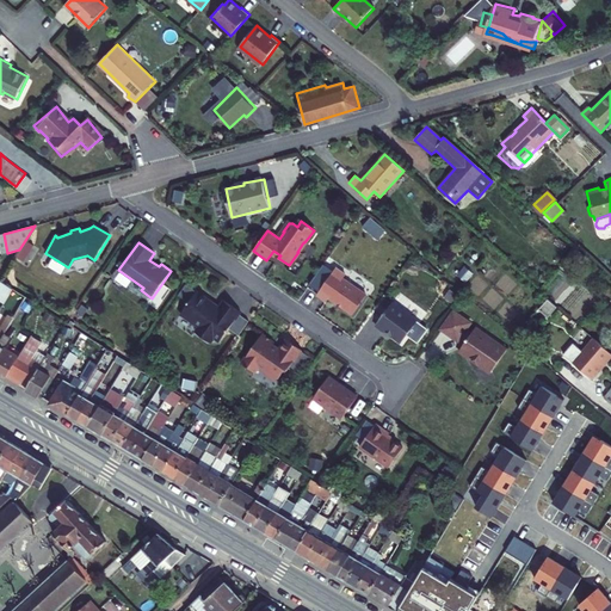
[(584,258),(578,252),(573,258),(579,264),(584,258)]
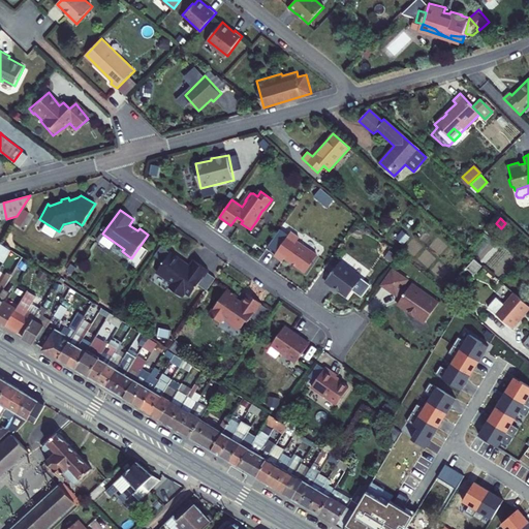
[(291,232),(274,255),(282,261),(285,258),(305,273),(317,256),(298,242),(300,239),(291,232)]
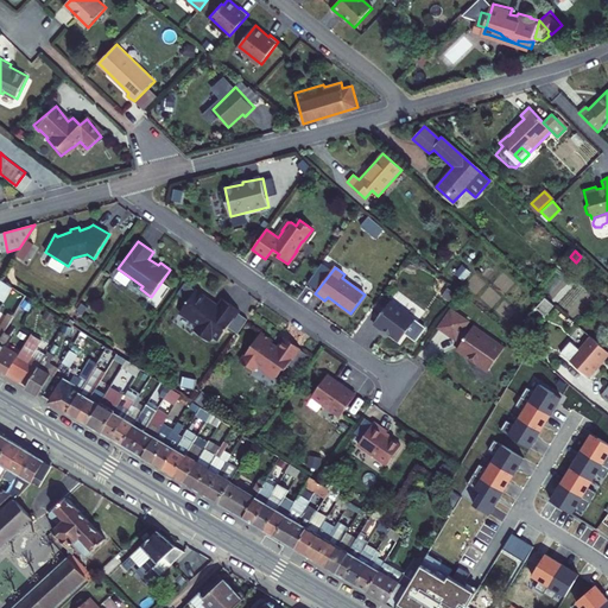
[(0,299),(4,303),(13,287),(0,279),(0,299)]
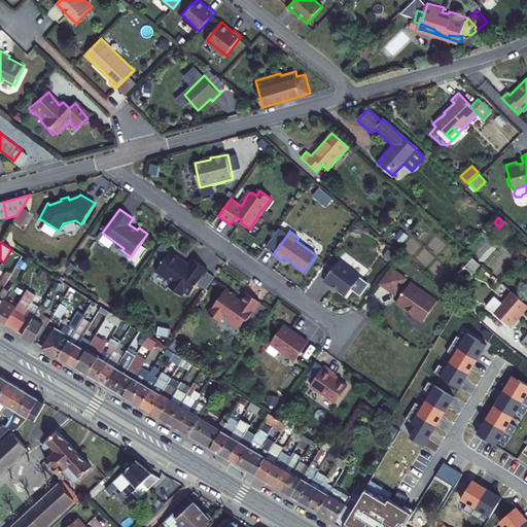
[(163,261),(155,271),(170,281),(169,283),(170,286),(180,293),(183,293),(185,291),(189,294),(196,286),(198,286),(197,284),(207,270),(194,259),(188,268),(181,262),(183,261),(170,251),(164,260),(162,260),(163,261)]
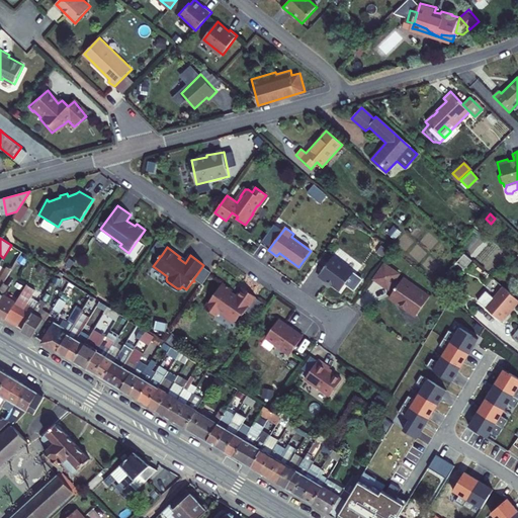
[(333,258),(319,276),(327,282),(327,281),(341,291),(354,273),(333,258)]
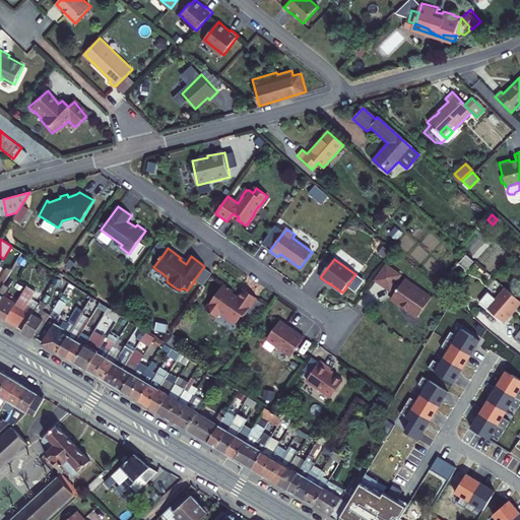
[(392,271),(385,266),(374,281),(381,286),(392,271)]
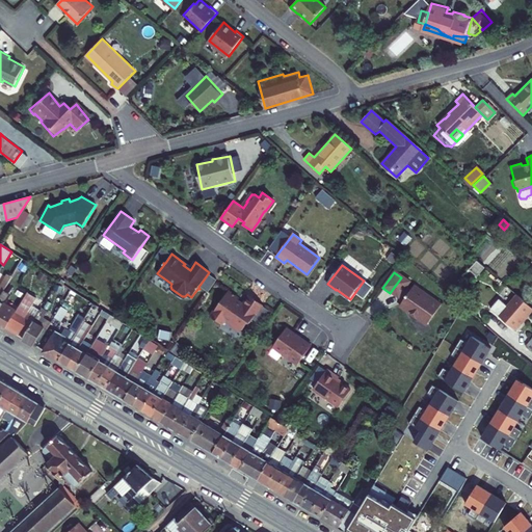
[(0,296),(1,295),(7,283),(11,276),(6,273),(0,284),(0,296)]
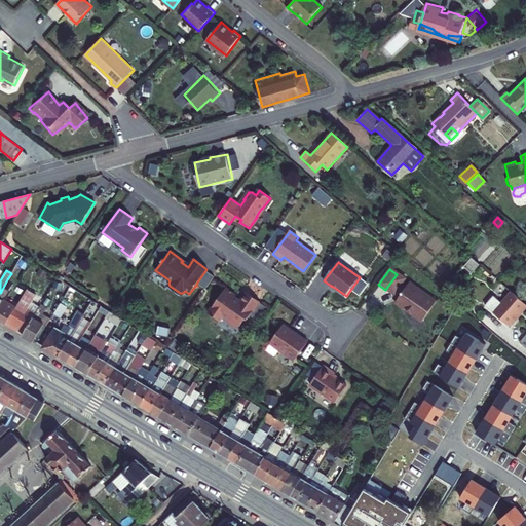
[(397,274),(385,290),(393,296),(396,292),(401,295),(395,302),(420,322),(434,303),(408,284),(404,290),(400,287),(405,280),(397,274)]
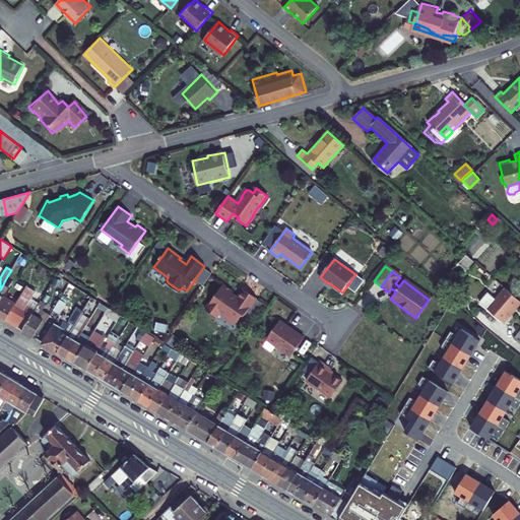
[(61,286),(65,280),(56,274),(52,281),(61,286)]
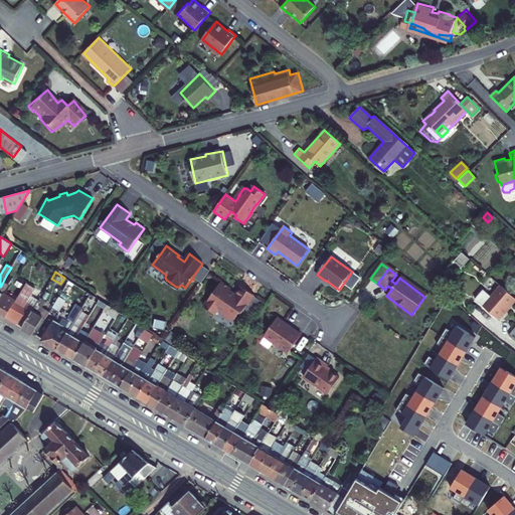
[(230,289),(220,283),(203,307),(214,314),(218,309),(224,313),(224,316),(230,321),(233,320),(241,310),(242,311),(253,295),(241,287),(235,295),(229,291),(230,289)]
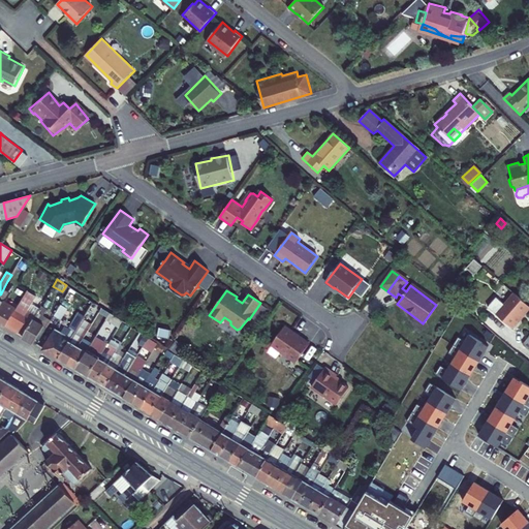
[(35,298),(26,292),(16,309),(4,328),(11,332),(13,330),(24,336),(35,316),(27,312),(35,298)]
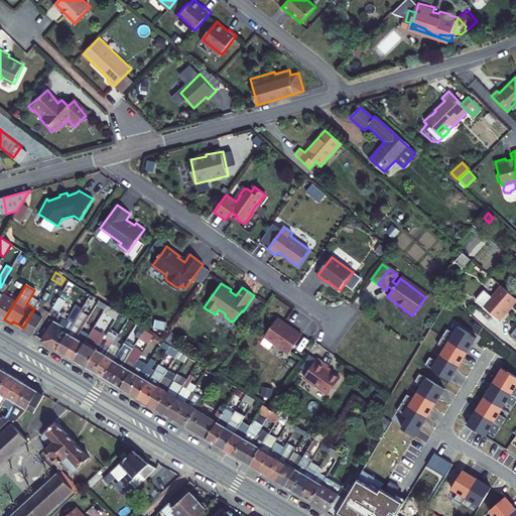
[(515,300),(515,298),(502,286),(483,306),(499,319),(515,300)]
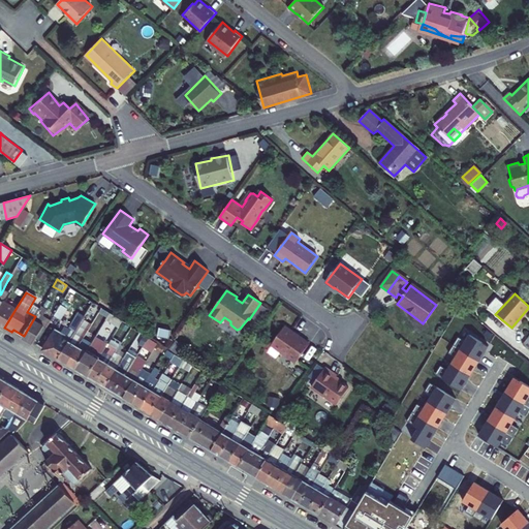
[(0,300),(0,324),(4,328),(16,309),(0,300)]
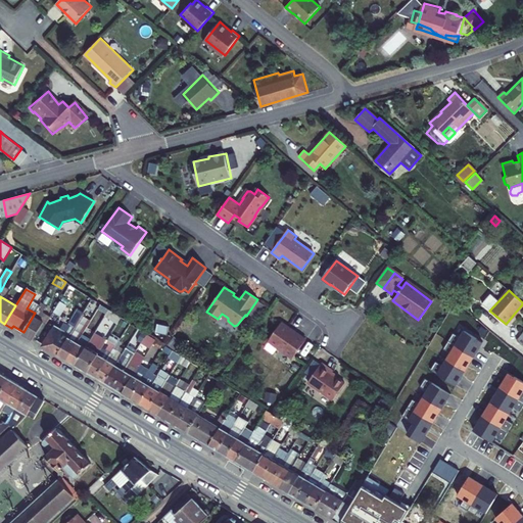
[(24,332),(21,334),(33,340),(43,323),(46,324),(48,322),(50,318),(42,313),(46,306),(44,305),(48,299),(44,297),(35,313),(24,332)]
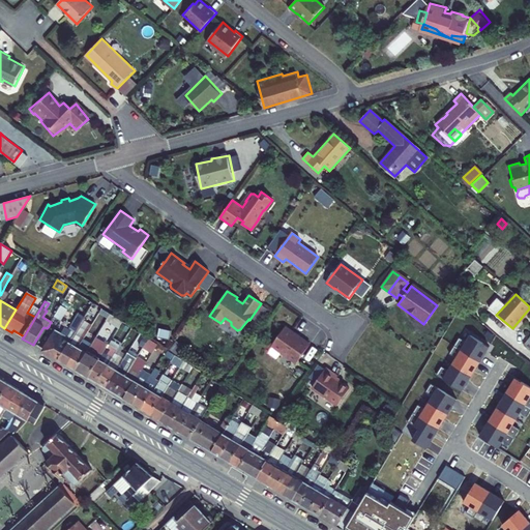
[(101,308),(93,303),(89,311),(97,315),(101,308)]
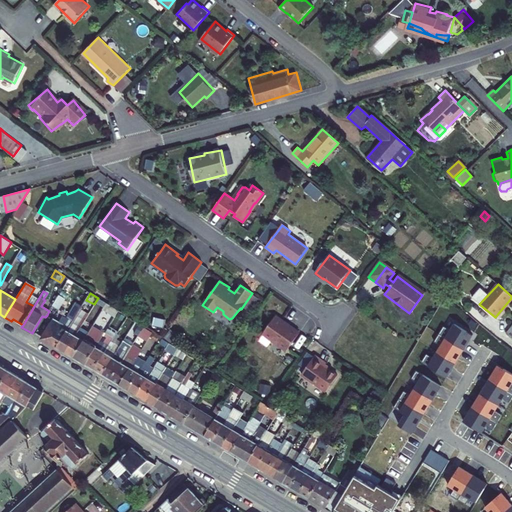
[(65,299),(59,295),(52,305),(59,309),(65,299)]
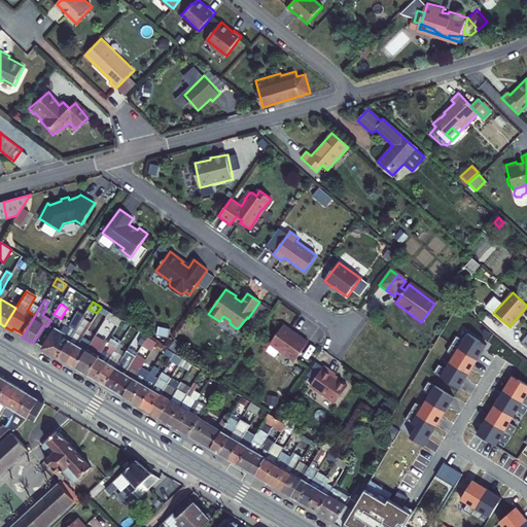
[(79,313),(84,316),(89,309),(83,306),(79,313)]
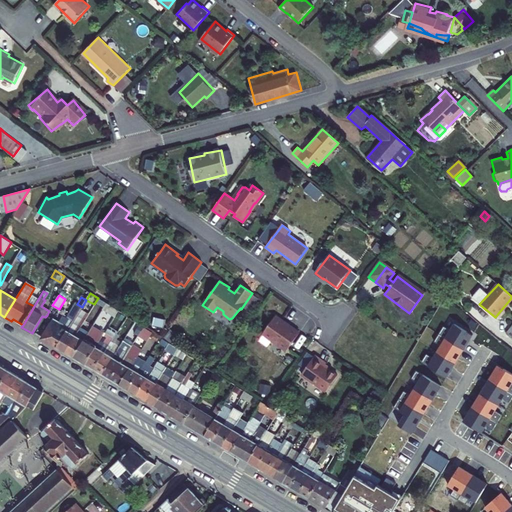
[(76,316),(82,307),(77,304),(76,303),(66,318),(62,316),(59,322),(54,319),(42,339),(57,347),(76,316)]
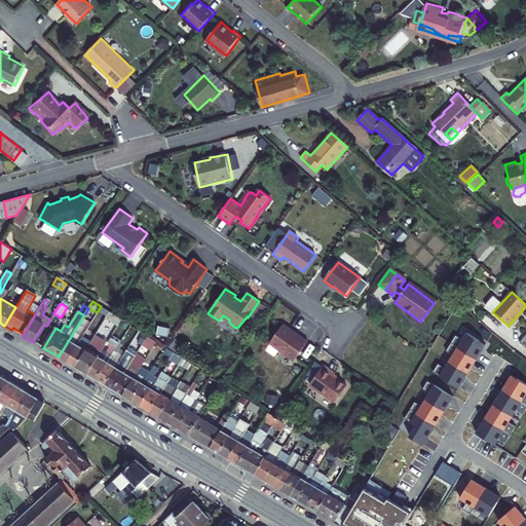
[(48,324),(54,328),(61,317),(53,313),(50,320),(48,324)]
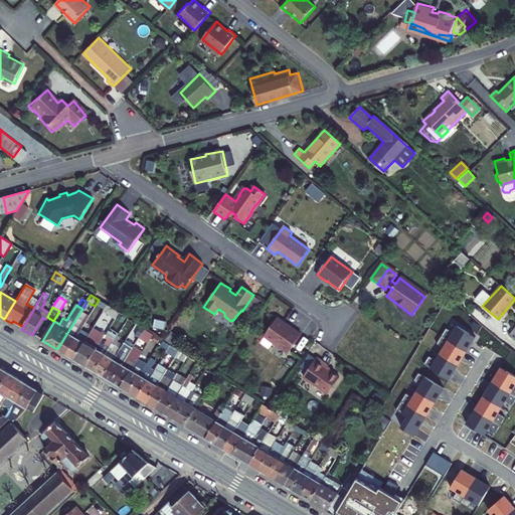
[(73,359),(86,366),(103,339),(97,335),(105,320),(100,317),(94,328),(73,359)]
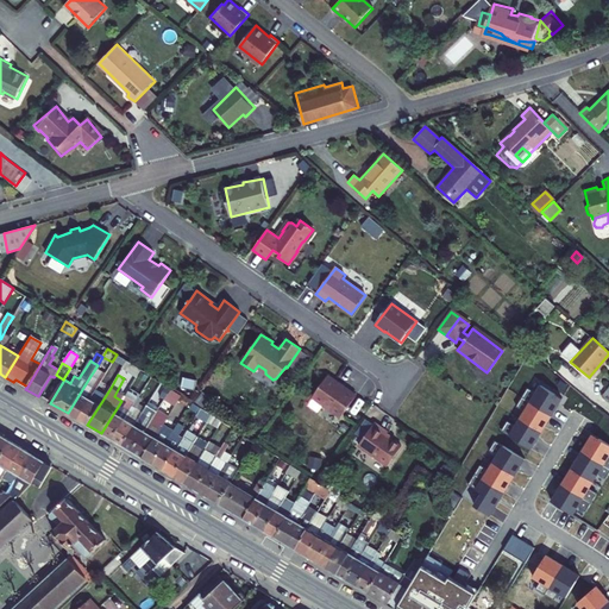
[(68,413),(77,419),(100,382),(90,376),(68,413)]
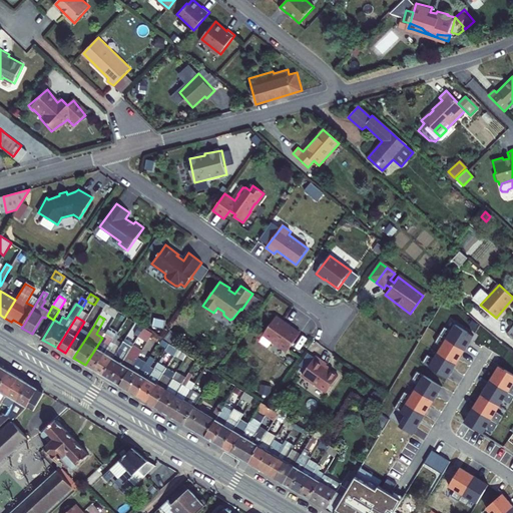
[(287,353),(301,334),(289,326),(288,328),(283,324),(283,321),(277,317),(263,336),(287,353)]
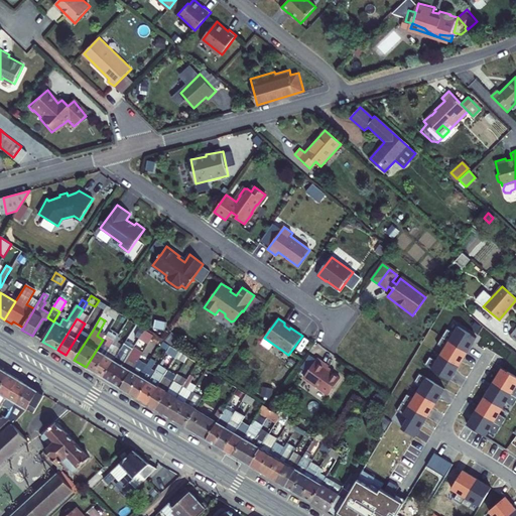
[(66,355),(74,360),(94,329),(85,323),(85,324),(66,355)]
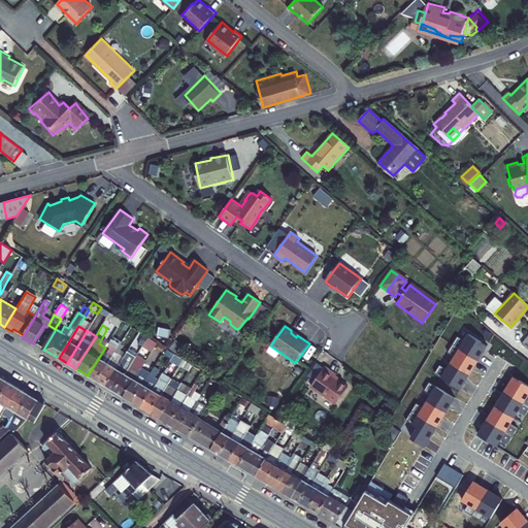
[(142,345),(147,337),(144,334),(138,342),(142,345)]
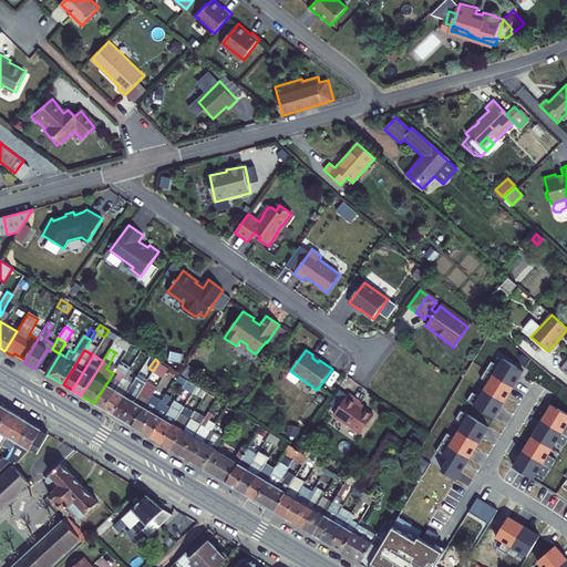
[(491,361),(485,370),(513,387),(523,371),(503,359),(498,366),(491,361)]
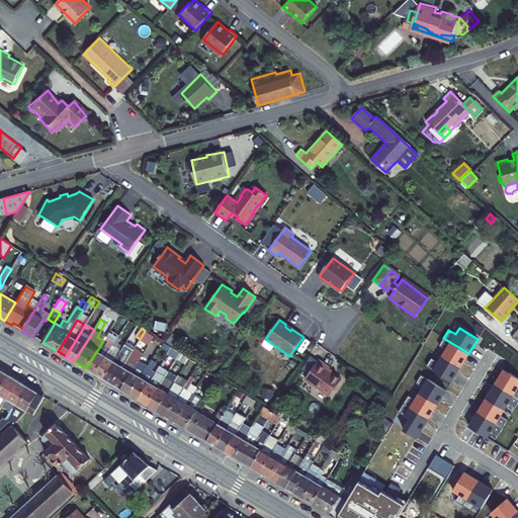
[(86,368),(95,374),(115,342),(111,339),(114,333),(110,330),(103,341),(86,368)]
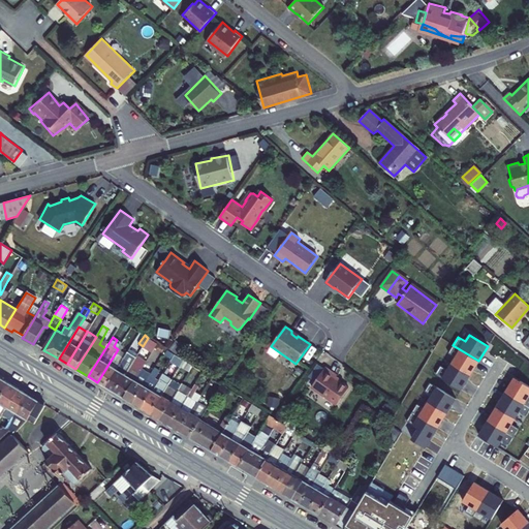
[(157,343),(148,338),(143,346),(152,351),(157,343)]
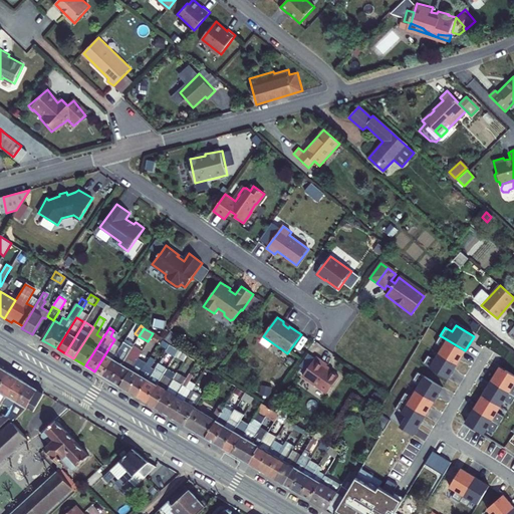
[(94,371),(102,376),(121,345),(116,341),(119,337),(117,335),(114,339),(94,371)]
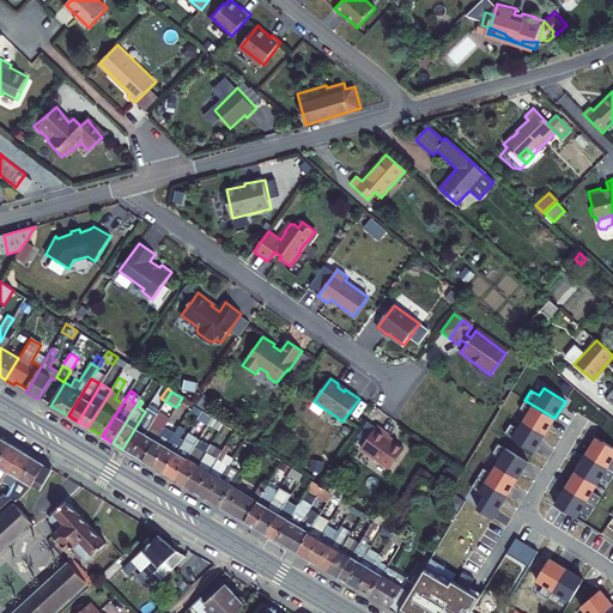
[(545,435),(554,418),(525,400),(520,410),(527,414),(523,422),(545,435)]
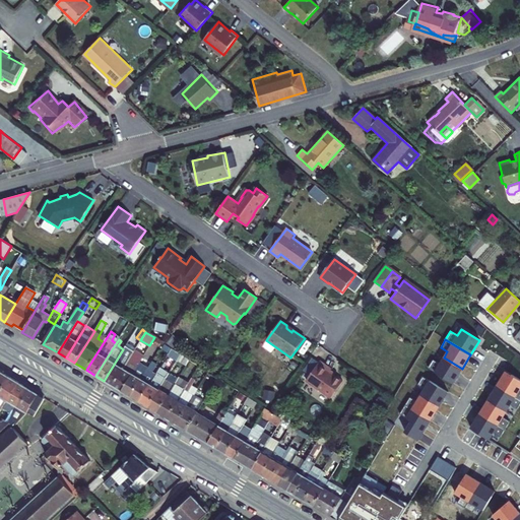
[(104,381),(113,386),(131,356),(127,354),(132,346),(127,343),(123,349),(104,381)]
